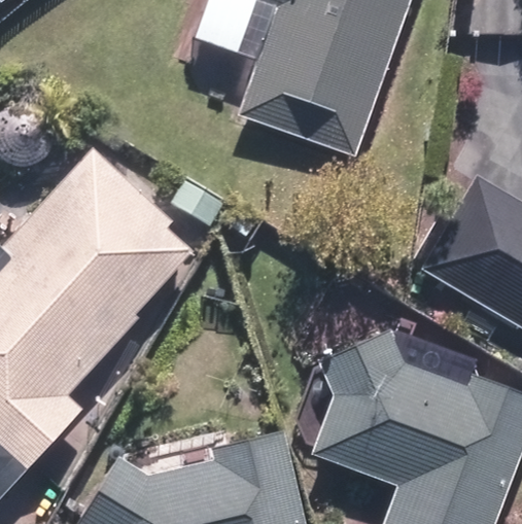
[(237,114),(355,156),(412,0),(256,0),(276,7),(237,114)]
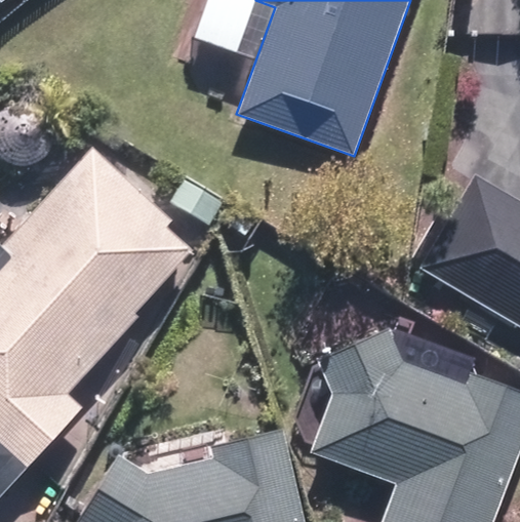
[(0,496),(81,407),(67,395),(201,248),(91,149),(1,248),(0,247),(0,496)]
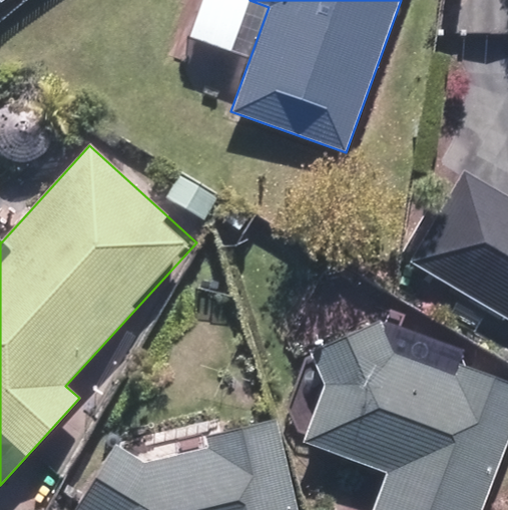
[(507,195),(468,171),(412,265),(507,322),(507,195)]
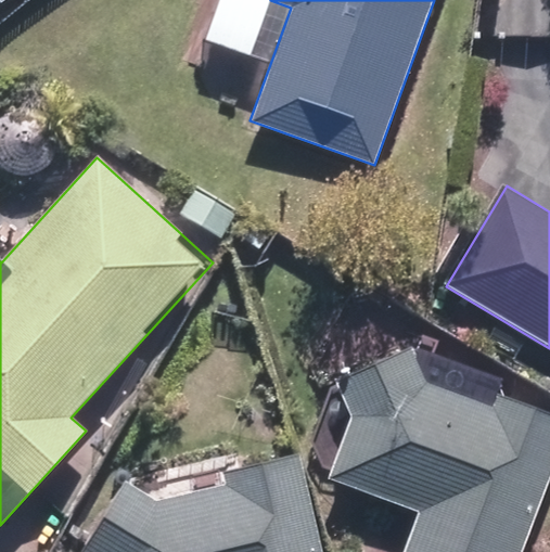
[(412,347),(379,361),(371,364),(335,381),(352,416),(328,478),(418,512),(401,551),(522,551),(549,479),(549,411),(497,392),(493,405),(427,380),(412,347)]
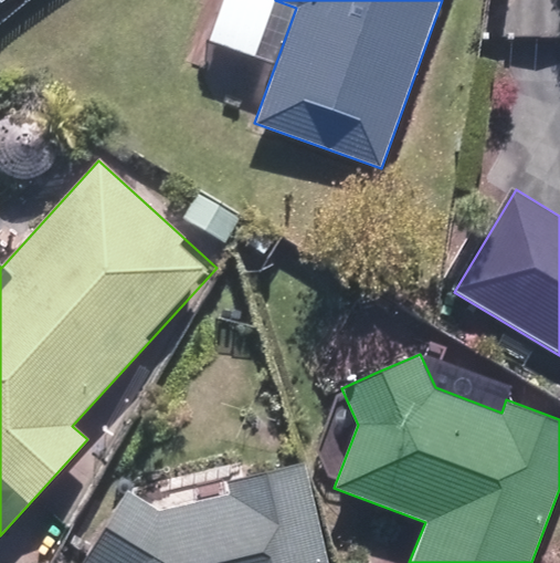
[(84,562),(327,562),(307,464),(228,481),(231,493),(159,509),(128,490),(111,519),(105,528),(84,562)]
